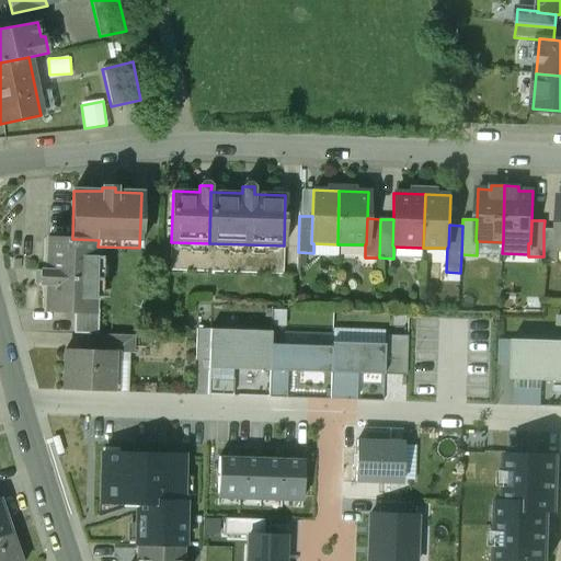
[(557,229),(544,229),(544,256),(542,262),(557,262),(558,250),(557,250),(557,229)]
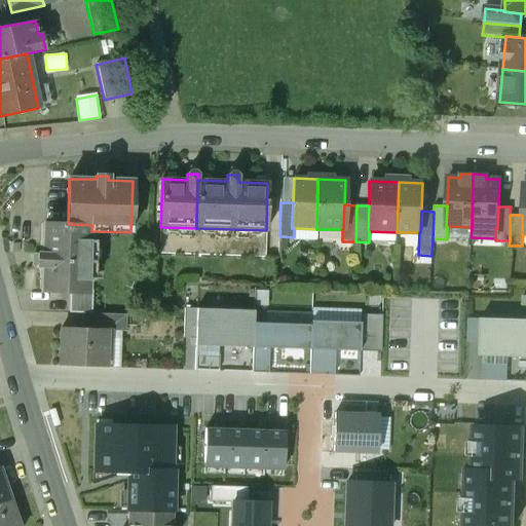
[(58,226),(43,226),(42,254),(37,254),(37,266),(41,266),(40,291),(70,292),(70,290),(87,291),(87,290),(87,280),(94,280),(96,241),(89,240),(89,231),(91,231),(92,225),(68,224),(58,224),(58,226)]
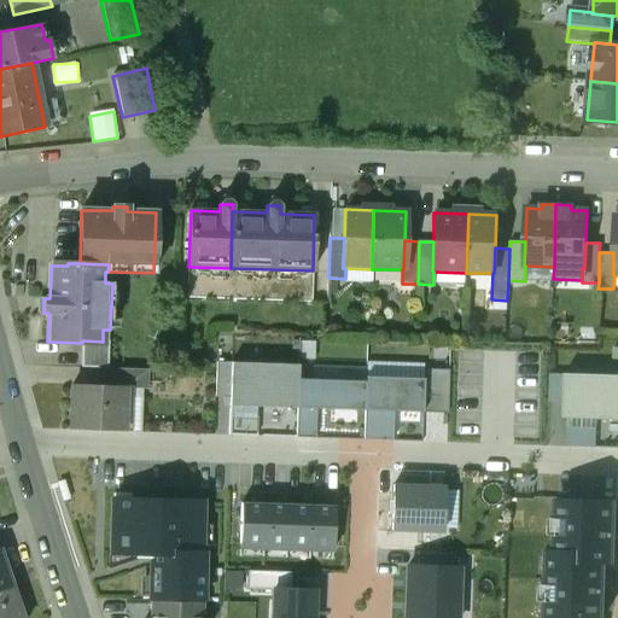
[(231,268),(188,267),(187,298),(229,299),(231,268)]
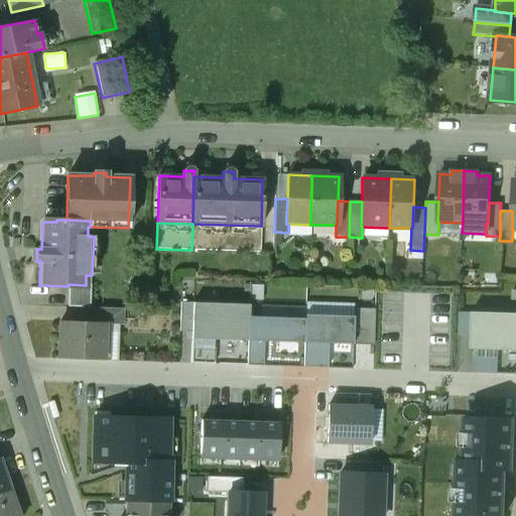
[(192,224),(191,250),(260,252),(261,226),(192,224)]
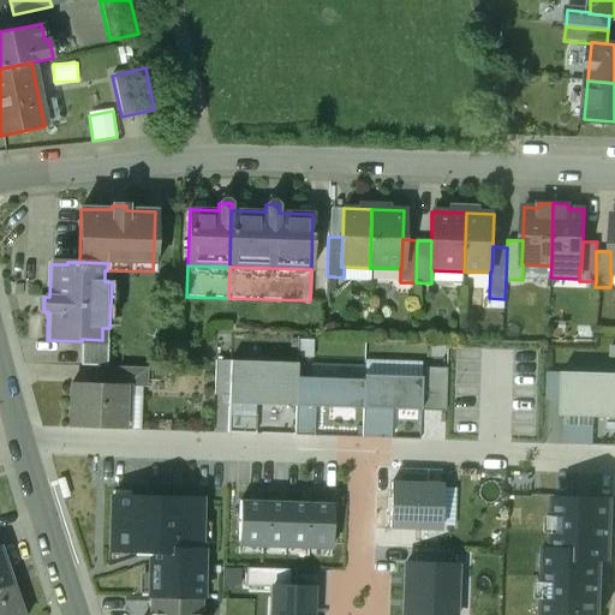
[(82,339),(82,341),(81,365),(100,366),(107,366),(108,339),(102,339),(102,340),(82,339)]
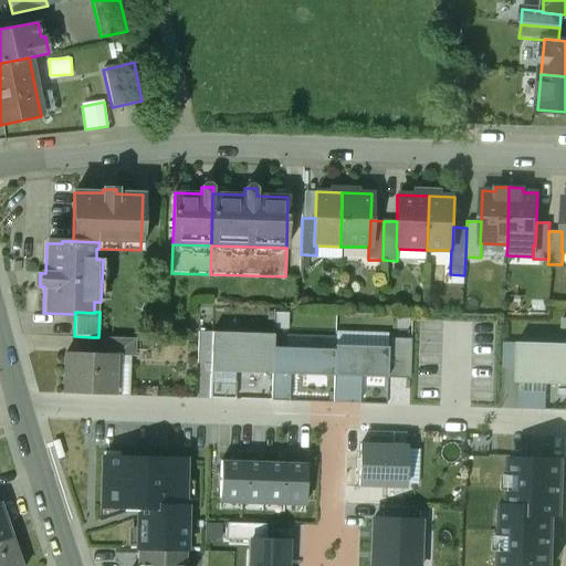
[(197,364),(211,364),(212,333),(198,333),(197,364)]
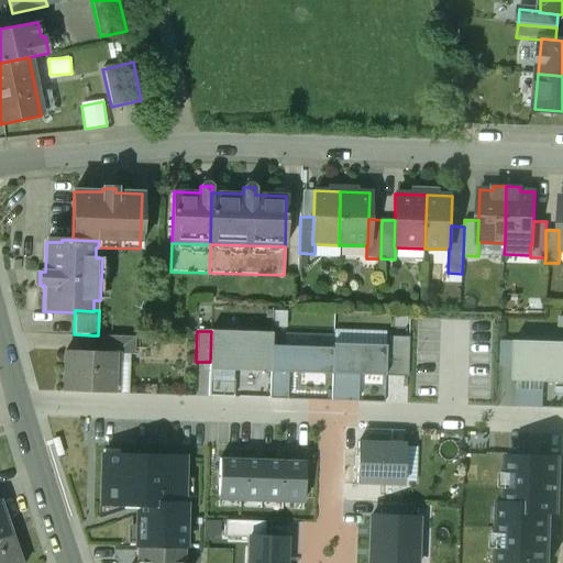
[(272,333),(211,331),(210,362),(209,371),(234,372),(271,373),(271,346),(272,333)]
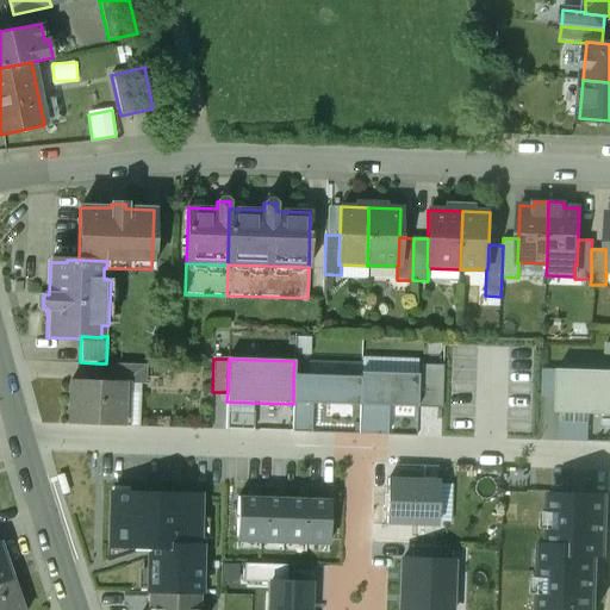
[(98,381),(123,383),(144,383),(144,365),(106,363),(99,363),(98,381)]
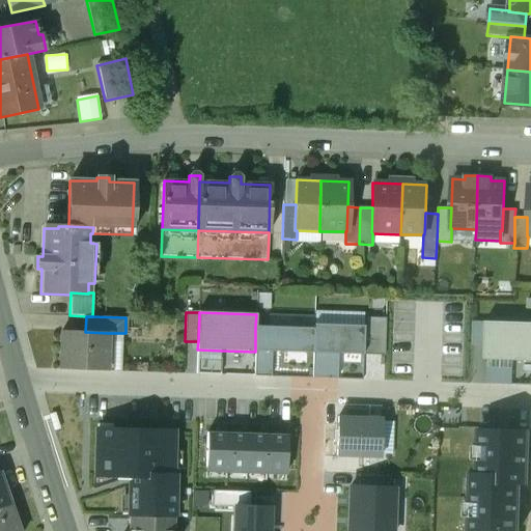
[(364,326),(363,355),(385,356),(386,318),(364,317),(364,326)]
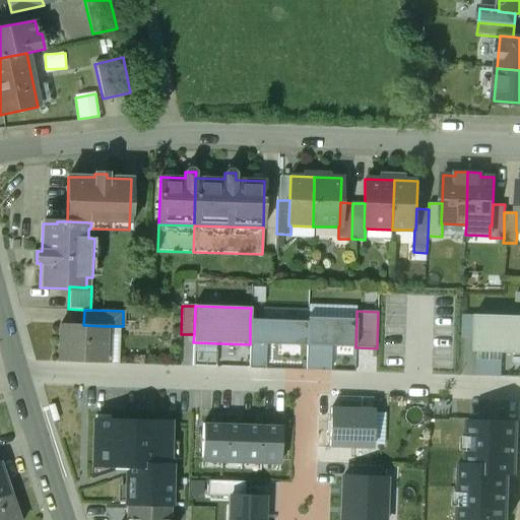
[(519,316),(474,315),(474,330),(478,330),(478,333),(477,351),(512,352),(519,352),(519,316)]
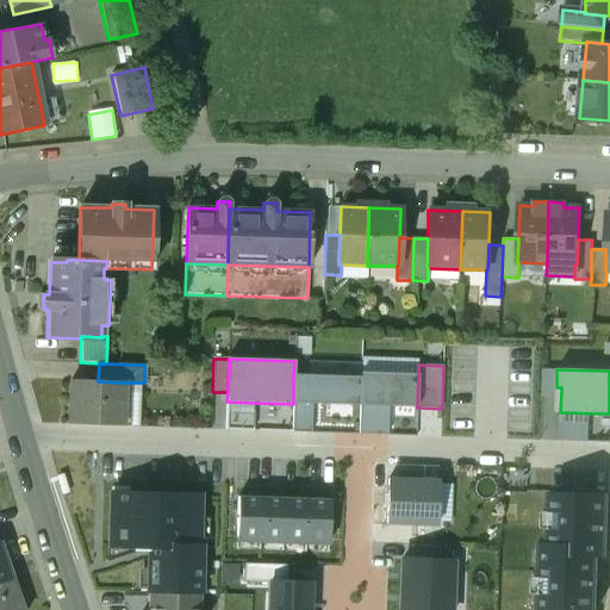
[(360,406),(388,408),(417,408),(418,374),(360,373),(360,378),(360,406)]
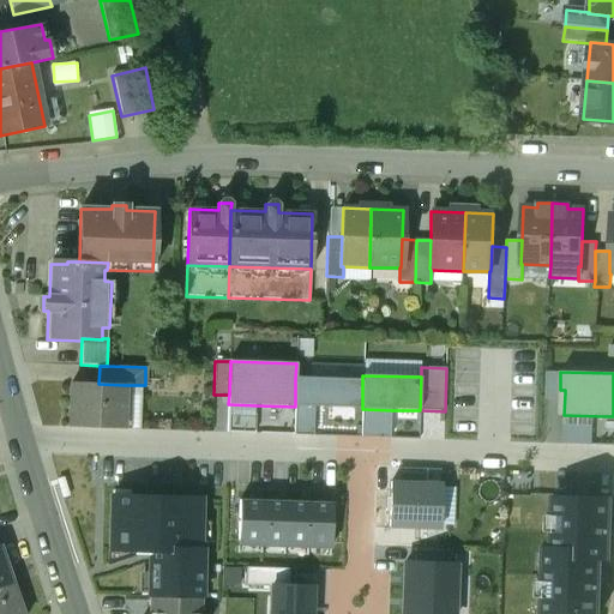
[(295,407),(314,407),(362,409),(362,380),(295,378),(295,407)]
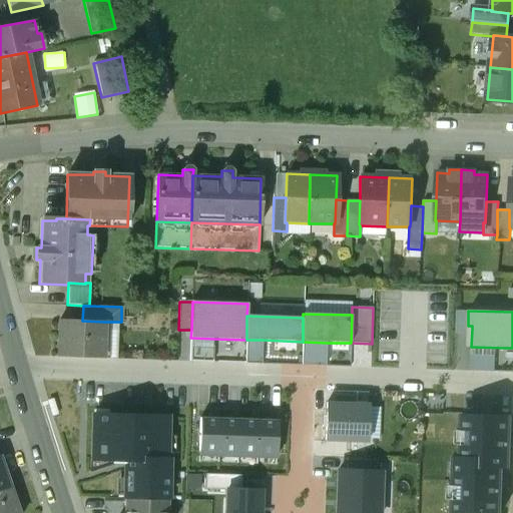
[(59,357),(116,359),(117,329),(103,328),(103,322),(82,321),(60,320),(59,357)]
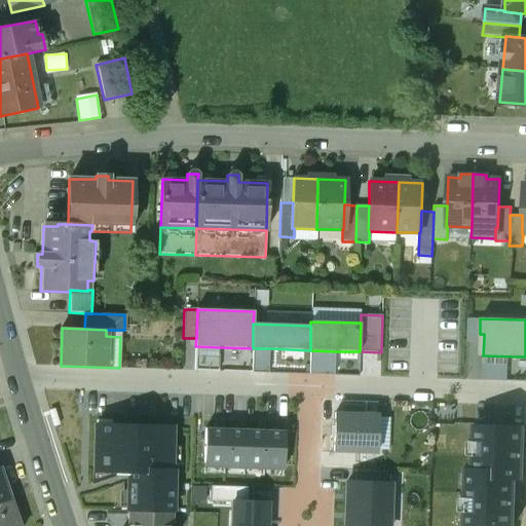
[(219,347),(195,346),(195,371),(218,372),(219,347)]
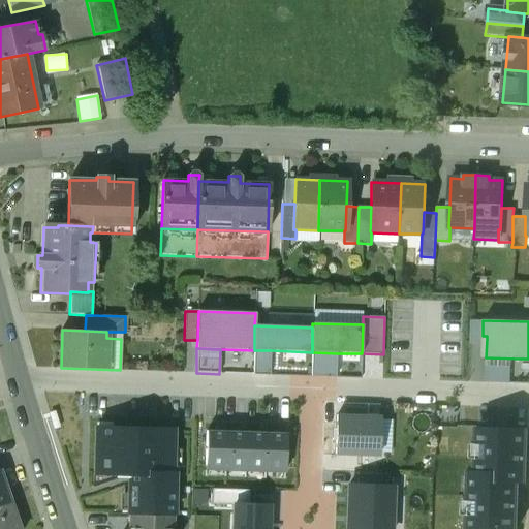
[(271,350),(254,350),(253,375),(270,375),(271,350)]
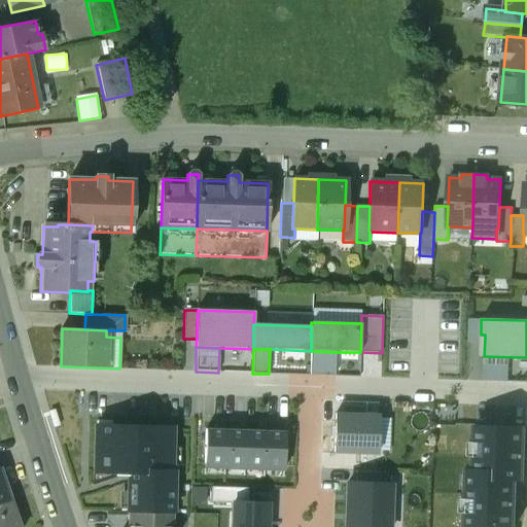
[(336,352),(311,351),(310,375),(335,376),(336,352)]
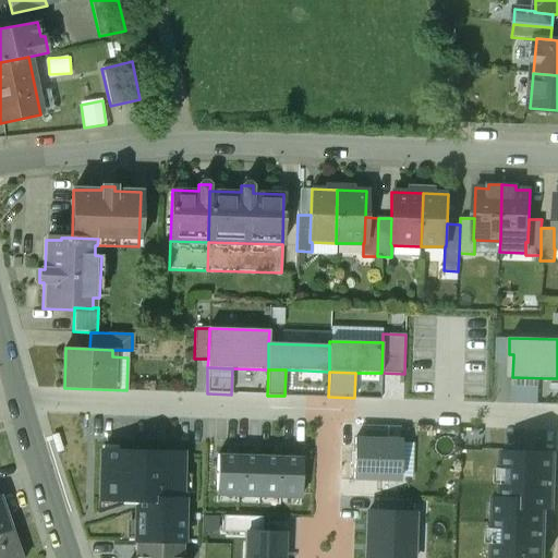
[(361,438),(400,439),(400,426),(361,425),(361,438)]
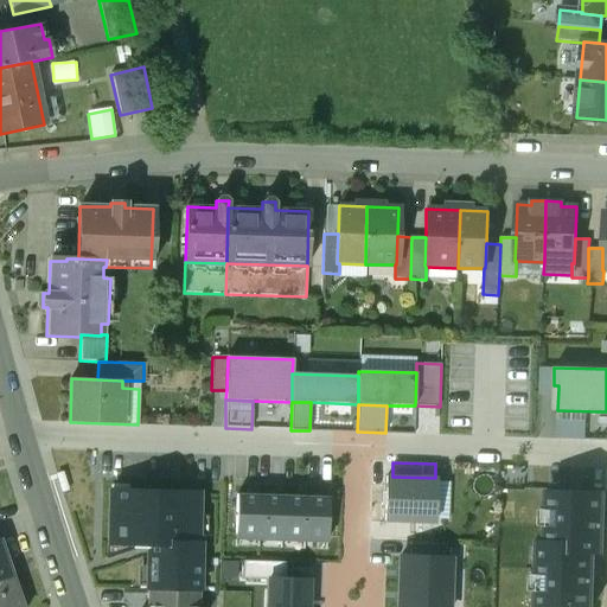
[(393,477),(387,477),(385,522),(434,523),(434,519),(449,521),(451,483),(435,481),(435,478),(393,477)]
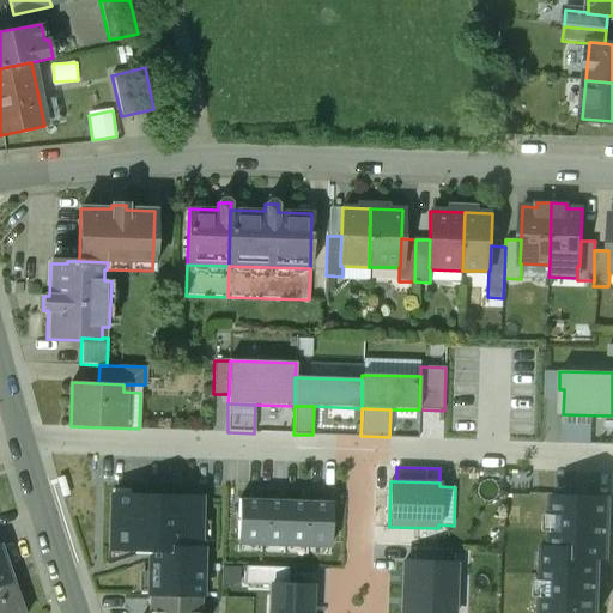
[(200,498),(111,496),(110,550),(150,551),(149,596),(201,598),(201,569),(195,569),(195,551),(199,551),(200,498)]
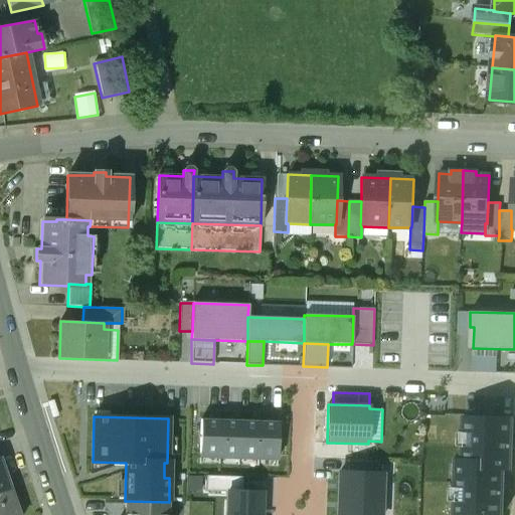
[(512,418),(465,416),(463,460),(457,460),(455,514),(501,514),(503,478),(503,470),(511,470),(512,418)]
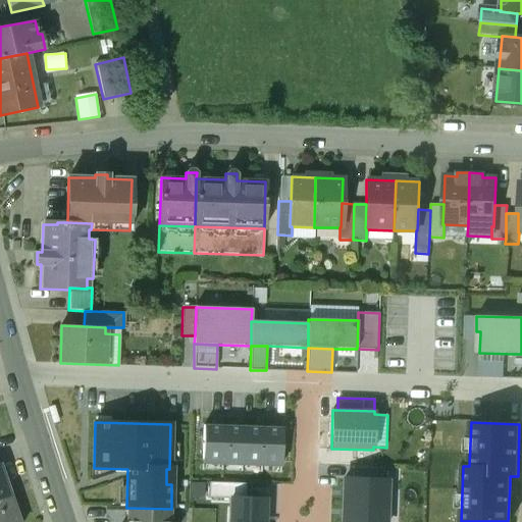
[(202,464),(222,464),(223,426),(203,425),(202,464)]
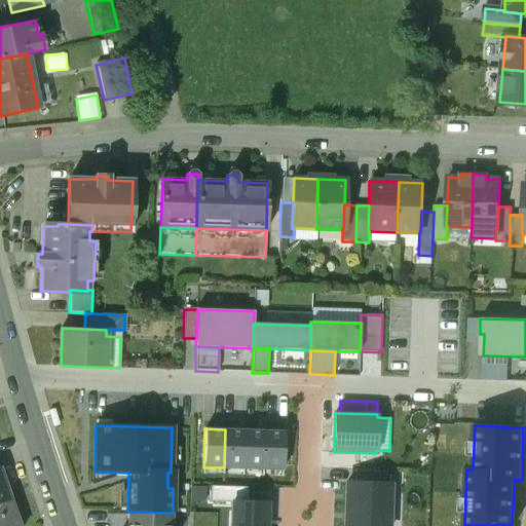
[(245,429),(225,429),(224,467),(243,468),(245,429)]
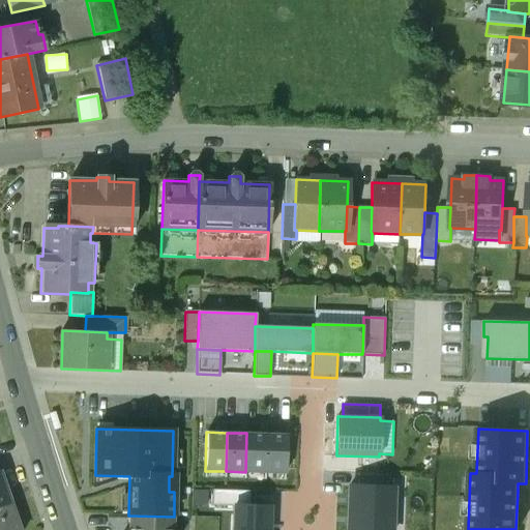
[(245,472),(265,473),(267,434),(246,433),(245,472)]
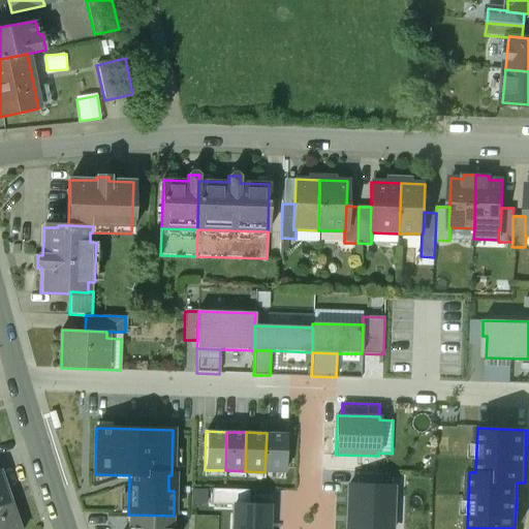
[(286,434),(267,433),(265,472),(284,473),(286,434)]
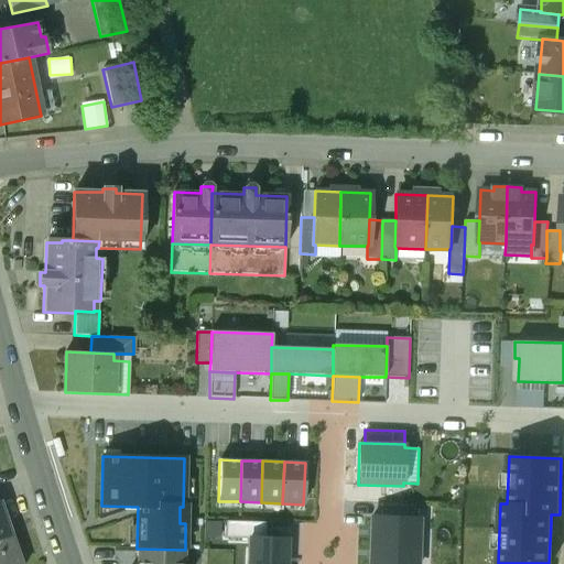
[(416,507),(382,506),(381,518),(415,519),(416,507)]
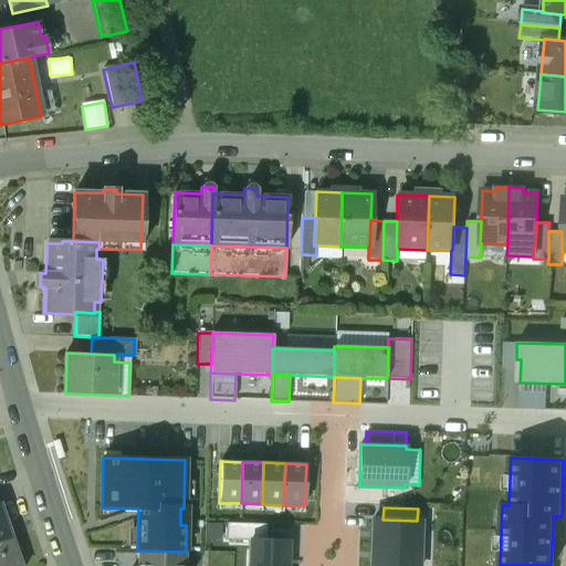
[(0,541),(10,537),(0,509),(0,541)]
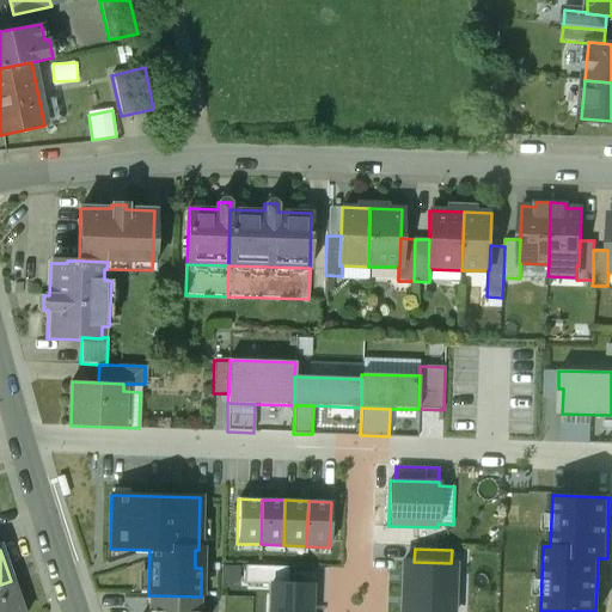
[(403,591),(453,592),(453,563),(403,562),(403,591)]
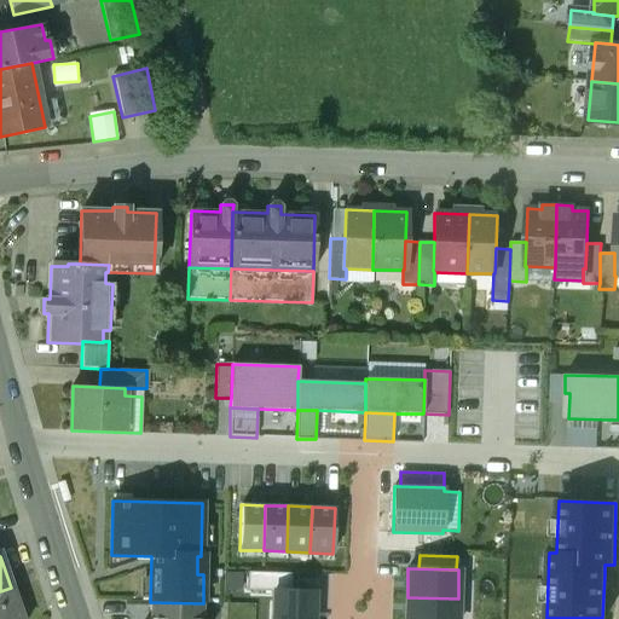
[(291,574),(249,573),(249,590),(291,591),(291,574)]
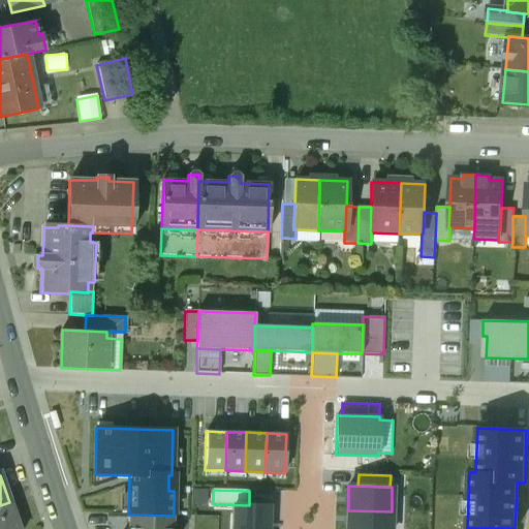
[(0,528),(19,528),(9,502),(0,505),(0,528)]
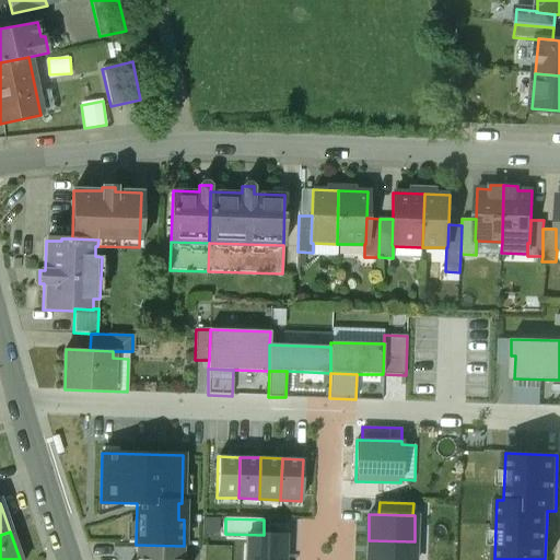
[(284,559),(286,536),(247,534),(246,559),(284,559)]
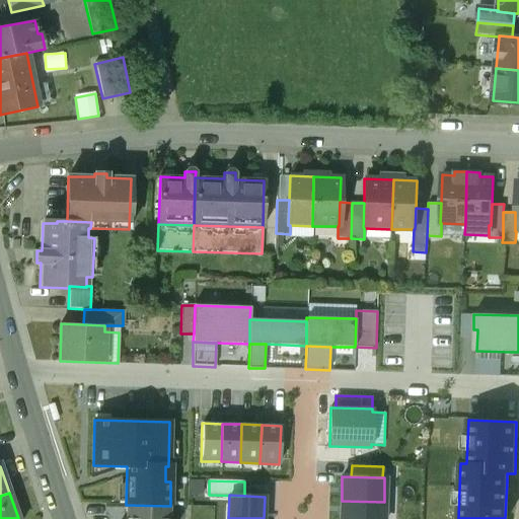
[(383,518),(384,502),(342,501),(340,518),(383,518)]
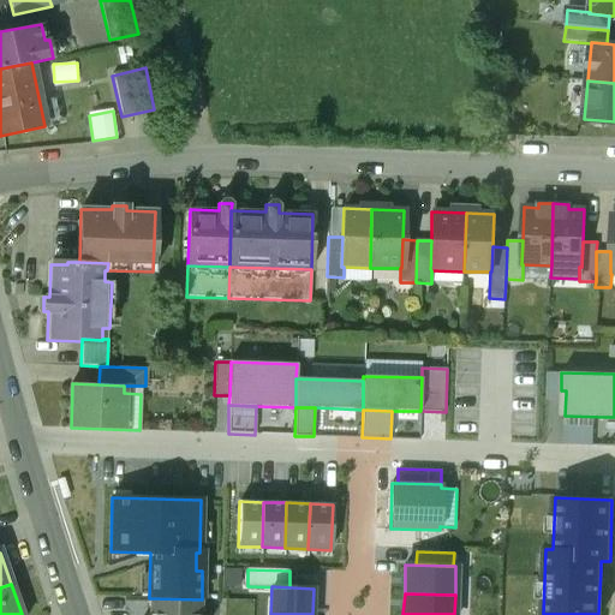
[(201,614),(202,599),(149,598),(149,614),(148,614),(201,614)]
